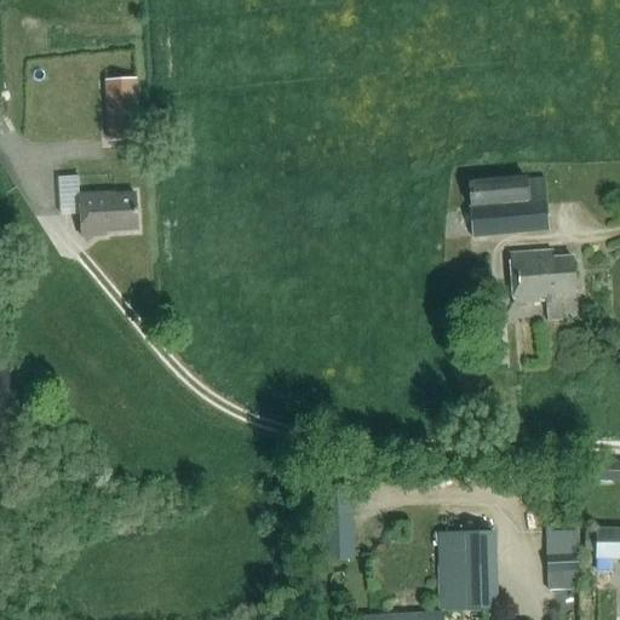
[(142,99),(110,102),(113,141),(144,138),(142,99)]
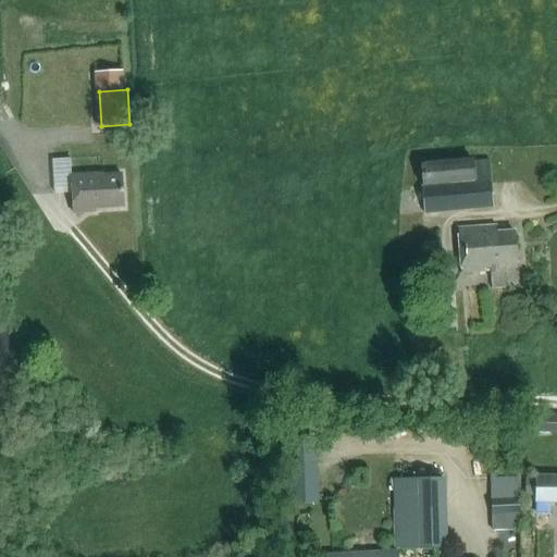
[(63,157),(49,157),(50,183),(64,182),(63,157)]
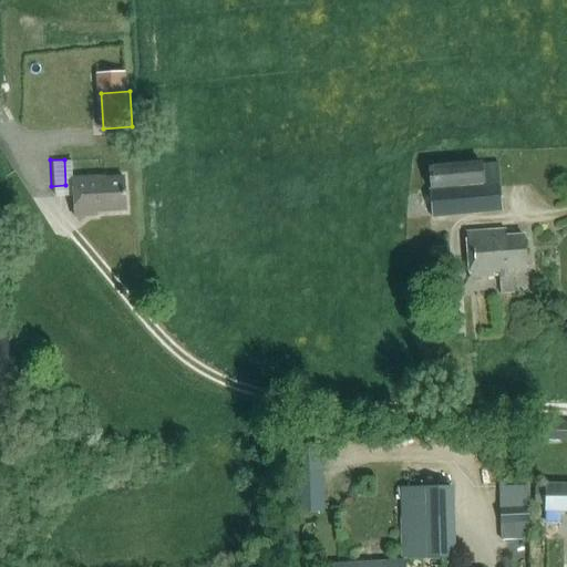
[(428,167),(432,216),(502,210),(498,162),(428,167)]
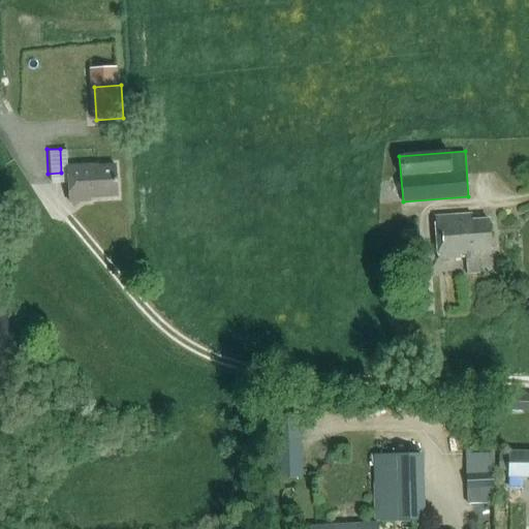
[(83,199),(118,196),(116,165),(99,166),(98,164),(68,166),(70,203),(83,201),(83,199)]
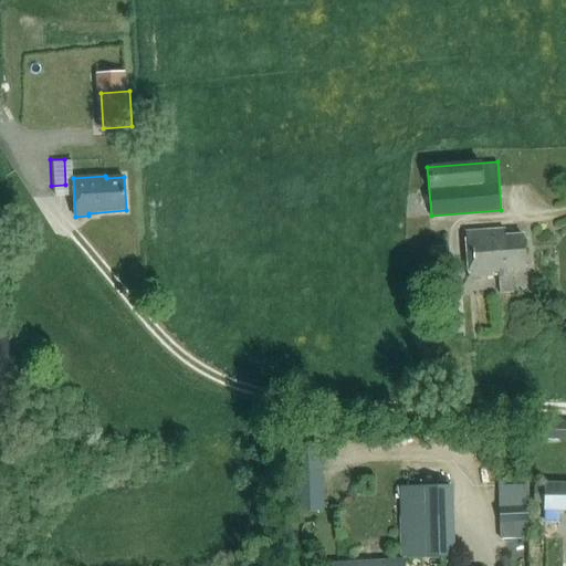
[(511,268),(523,266),(521,236),(504,237),(504,229),(465,232),(468,274),(496,273),(499,291),(513,292),(511,268)]
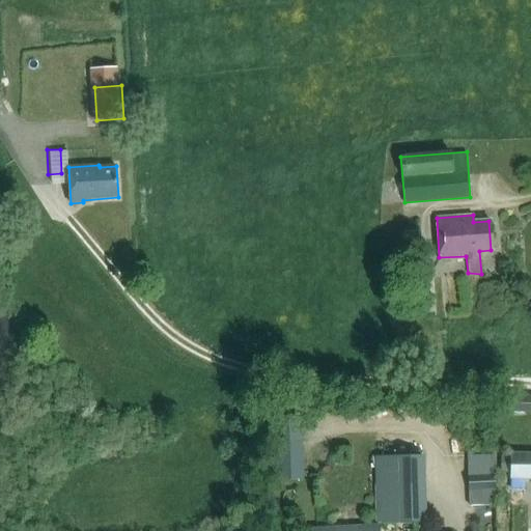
[(530,397),(511,398),(511,411),(530,411),(530,397)]
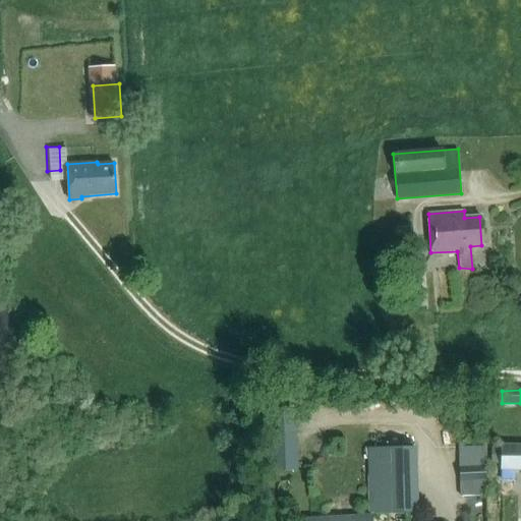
[(270,422),(270,467),(297,467),(297,422),(270,422)]
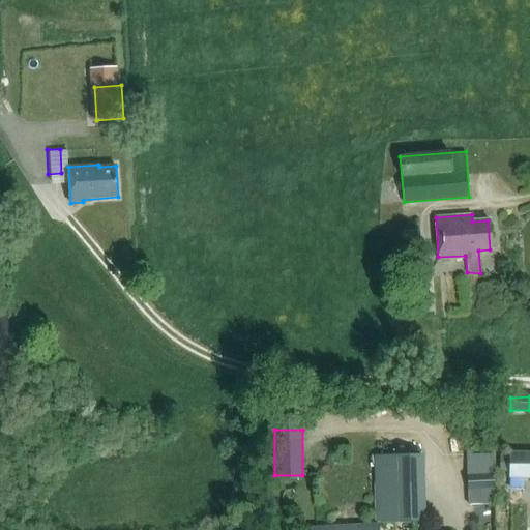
[(529,453),(508,454),(508,478),(529,477),(529,453)]
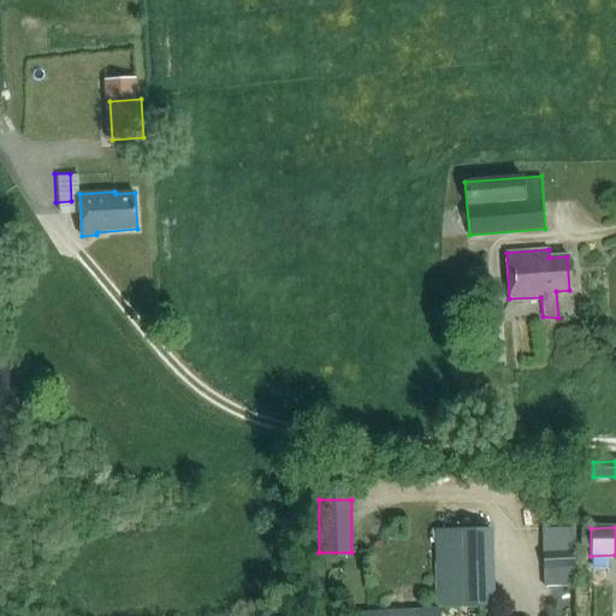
[(434,528),(436,605),(491,605),(491,528),(434,528)]
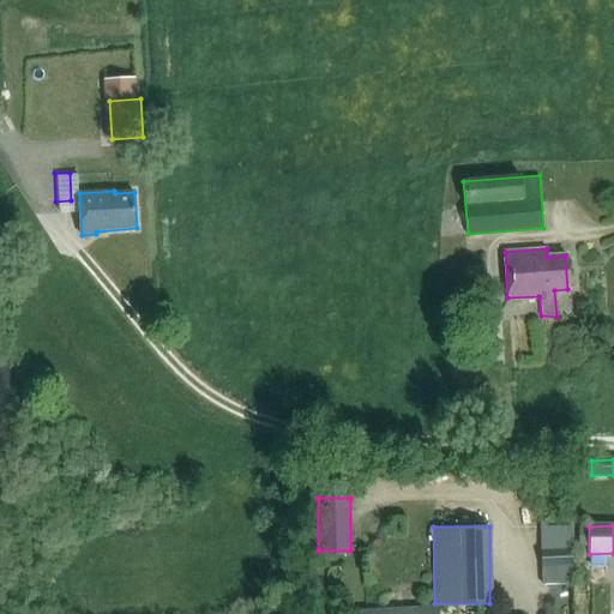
[(566,527),(540,527),(541,557),(566,555),(566,527)]
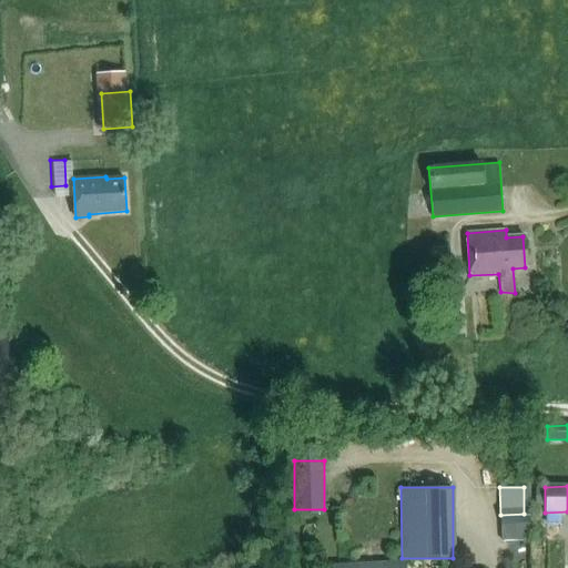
[(567,567),(567,537),(553,538),(553,567),(567,567)]
